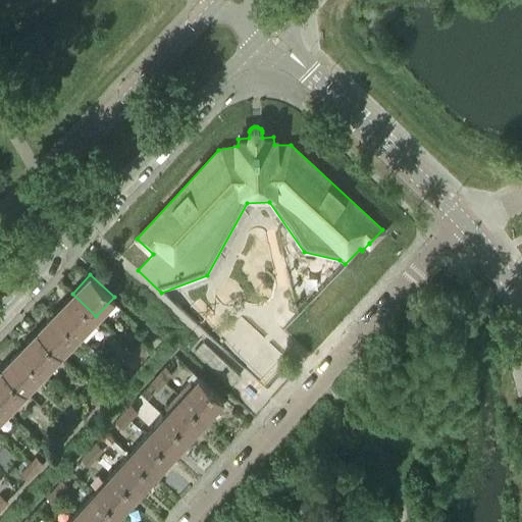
[(72,294),(54,312),(79,334),(96,316),(72,294)]
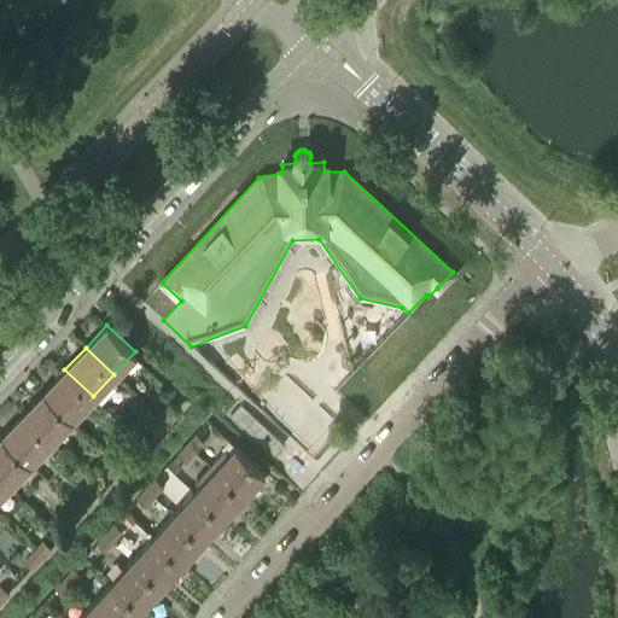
[(73,419),(93,396),(64,369),(44,391),(73,419)]
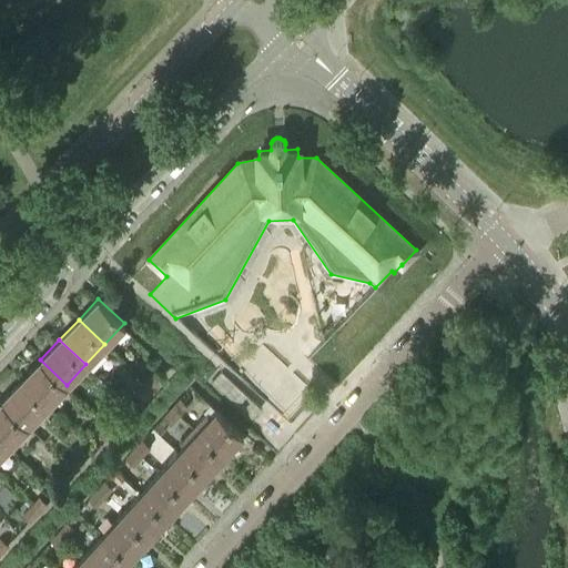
[(21,379),(47,405),(67,385),(40,359),(21,379)]
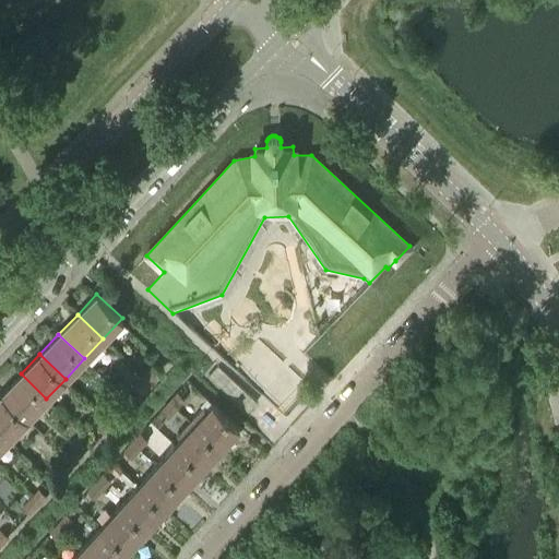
[(217,366),(209,376),(248,411),(257,401),(217,366)]
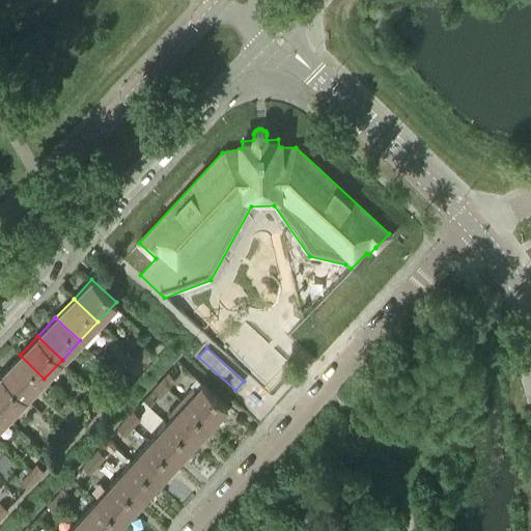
[(149,356),(148,355),(143,350),(135,357),(142,363),(149,356)]
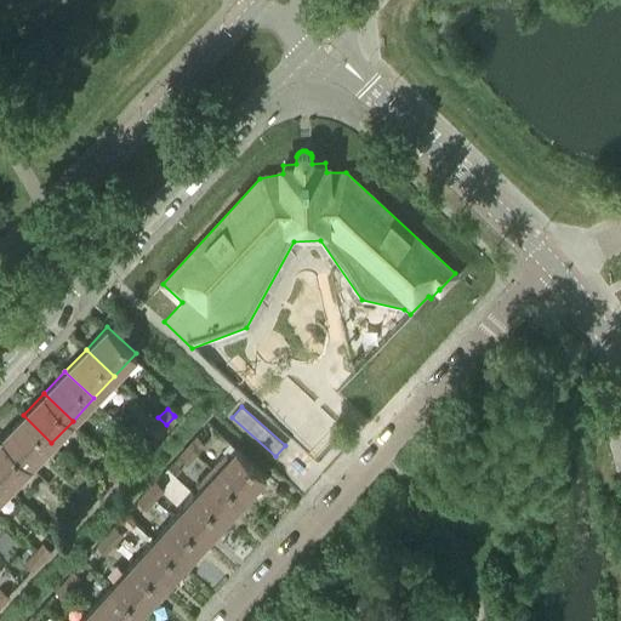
[(51,443),(23,415),(1,438),(30,465),(51,443)]
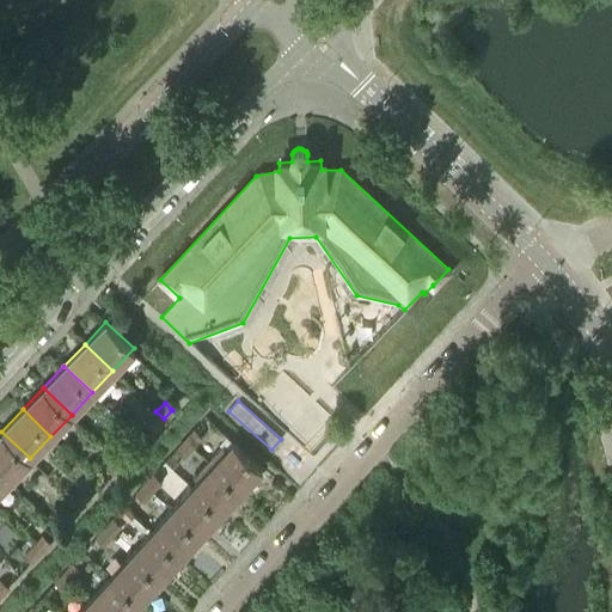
[(155,428),(164,418),(155,411),(147,421),(155,428)]
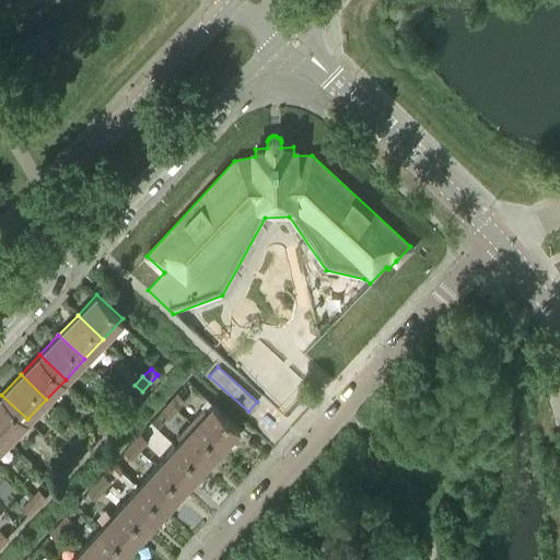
[(178,394),(170,403),(177,409),(185,400),(178,394)]
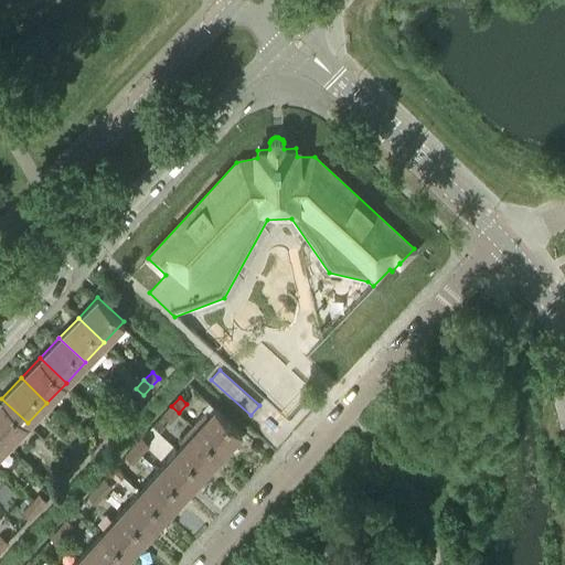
[(1,398),(0,398),(0,435),(9,444),(28,423),(1,398)]
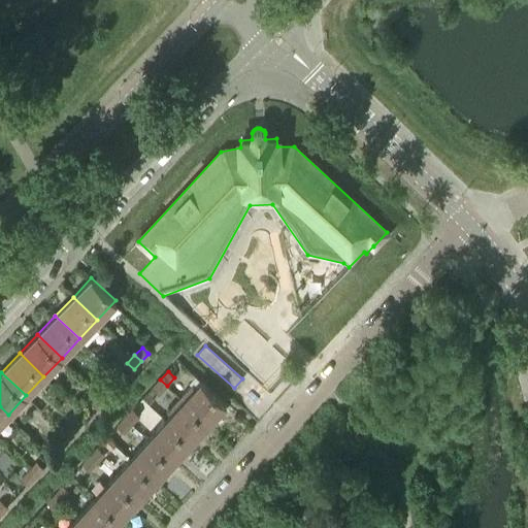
[(118,387),(124,381),(117,374),(111,381),(118,387)]
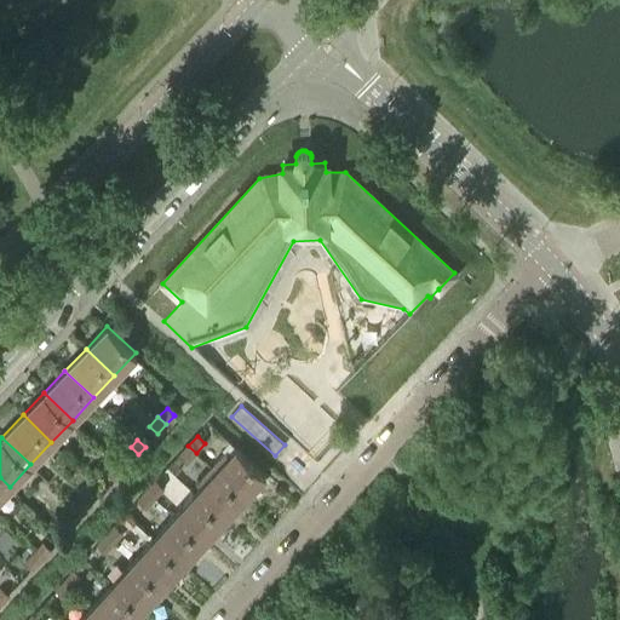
[(188,463),(196,453),(188,446),(179,455),(188,463)]
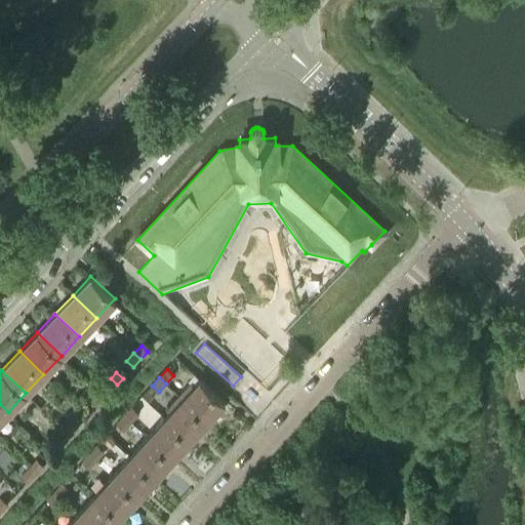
[(191,382),(178,395),(209,422),(225,405),(221,403),(225,400),(199,377),(193,385),(191,382)]
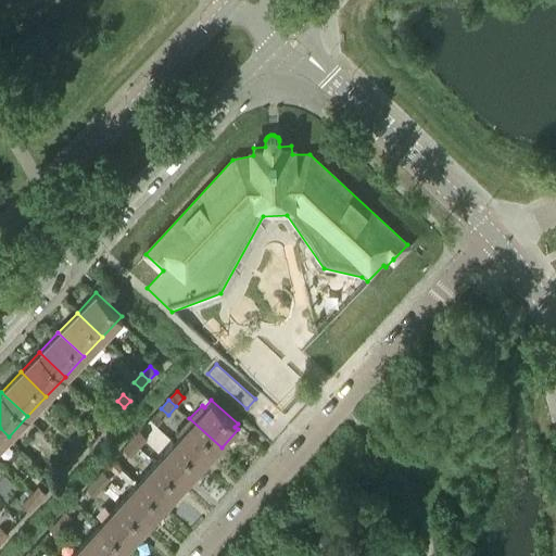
[(112,406),(104,414),(112,420),(119,413),(112,406)]
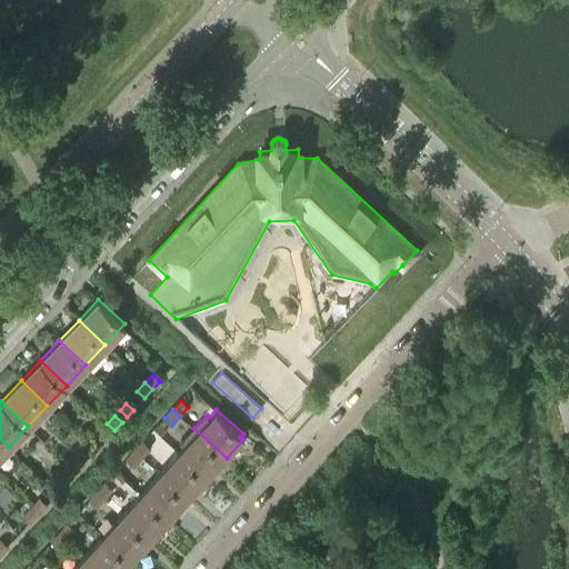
[(106,439),(115,430),(107,423),(99,432),(106,439)]
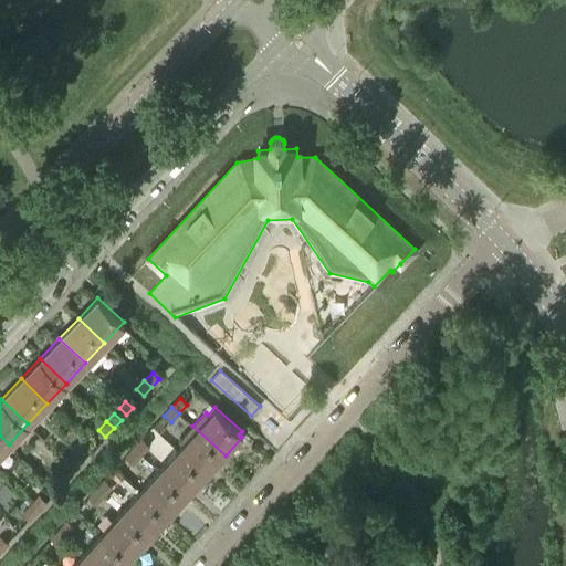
[(209,473),(226,456),(192,426),(180,440),(182,442),(179,447),(206,471),(209,473)]
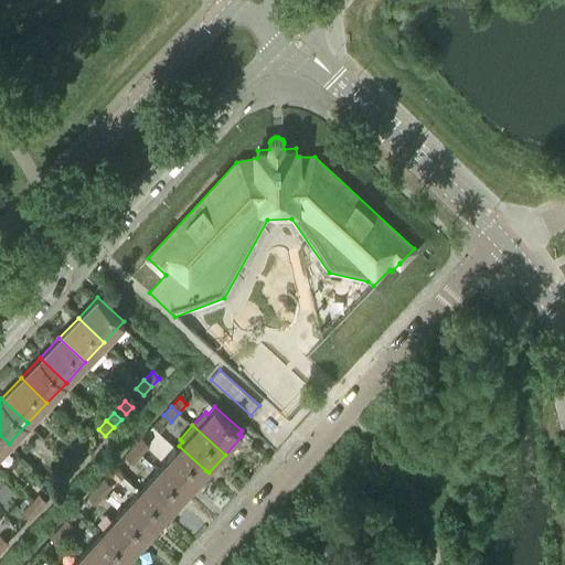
[(141,438),(134,447),(141,454),(149,445),(141,438)]
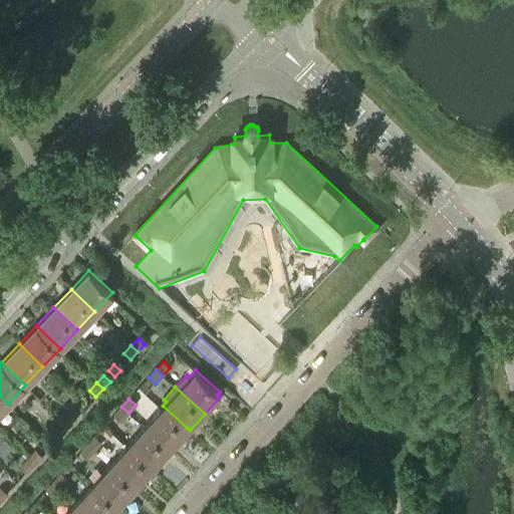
[(163,406),(145,426),(169,448),(187,428),(163,406)]
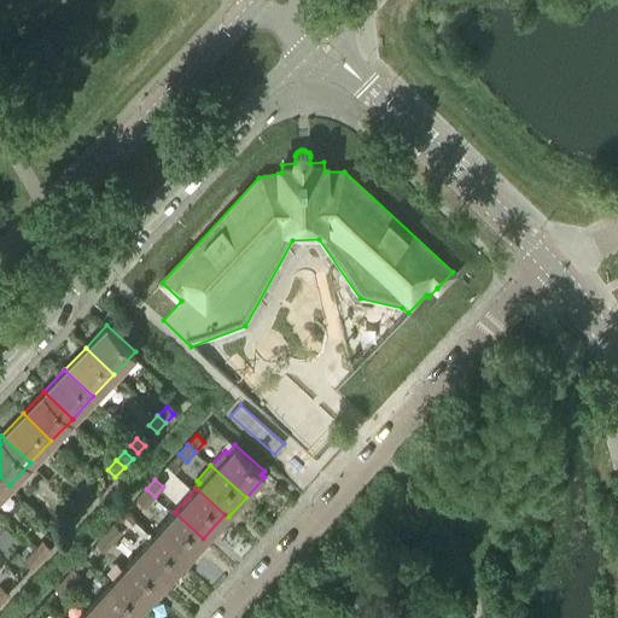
[(146,506),(155,496),(146,489),(138,499),(146,506)]
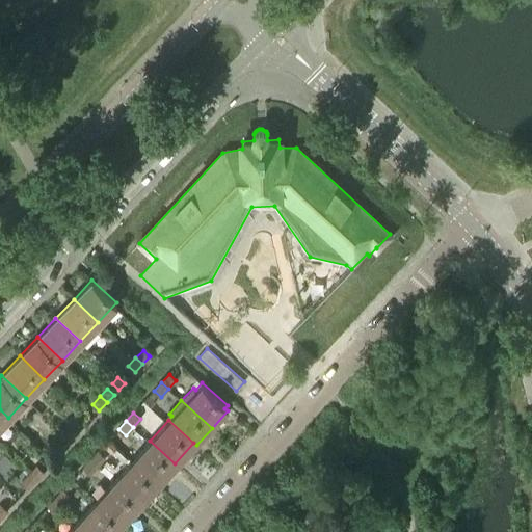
[(72,427),(64,435),(71,442),(78,433),(72,427)]
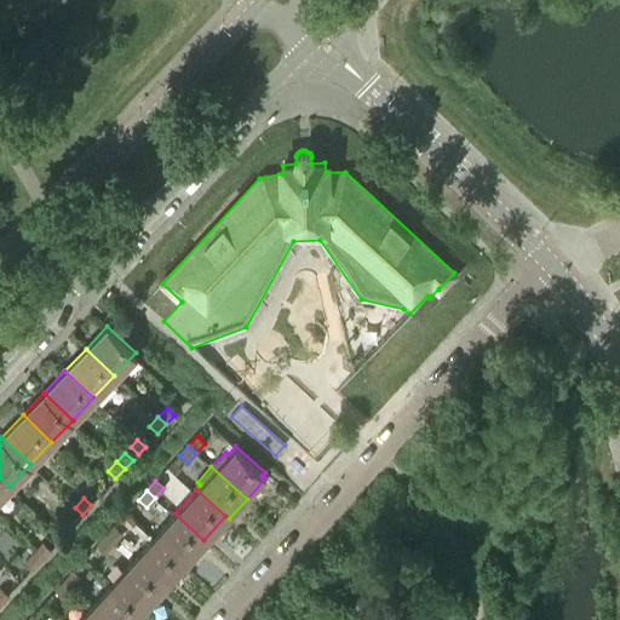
[(74,523),(82,515),(75,507),(67,517),(74,523)]
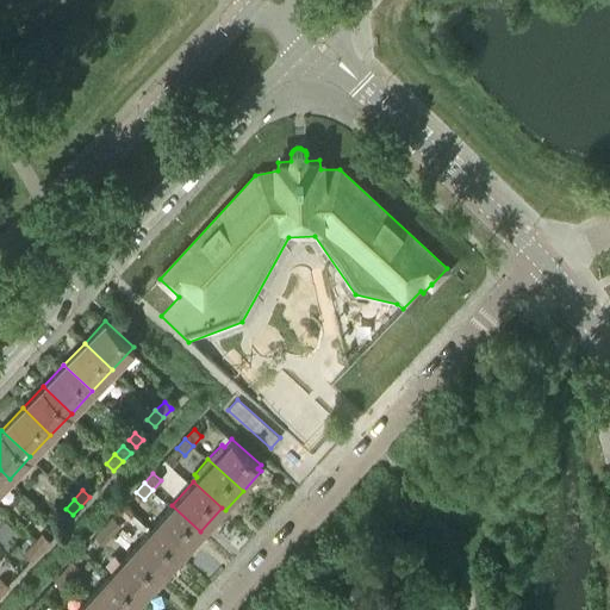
[(124,505),(119,510),(126,517),(131,511),(124,505)]
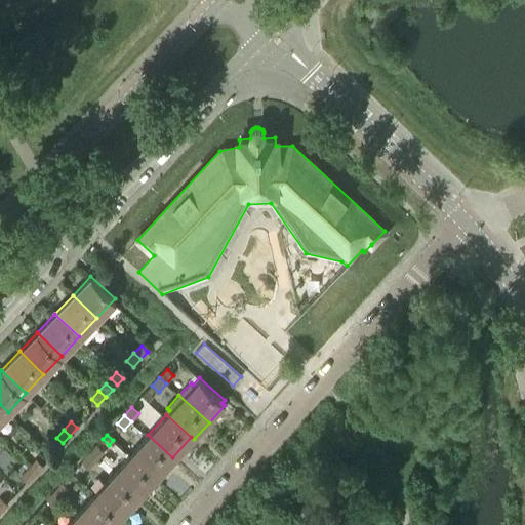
[(155,477),(172,457),(148,435),(130,454),(155,477)]
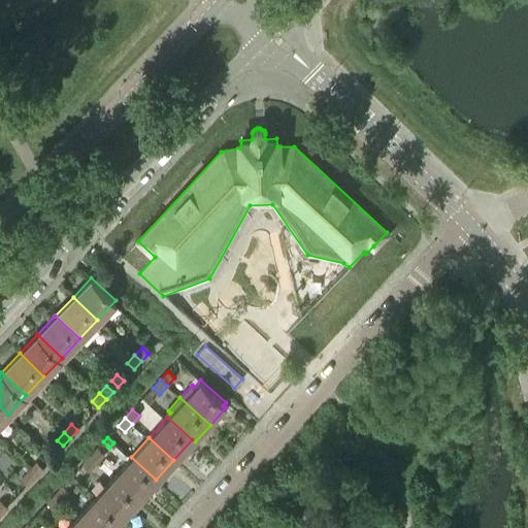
[(97,448),(90,456),(97,462),(104,454),(97,448)]
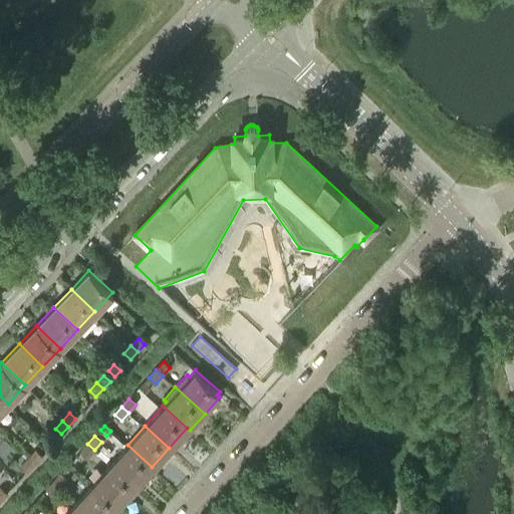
[(87,458),(94,450),(87,444),(80,452),(87,458)]
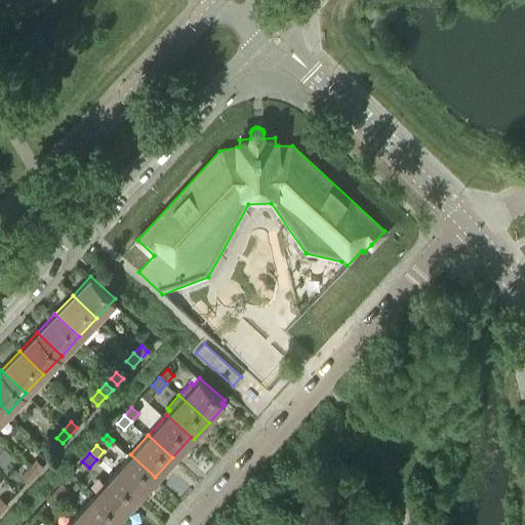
[(113,474),(137,496),(155,477),(130,454),(113,474)]
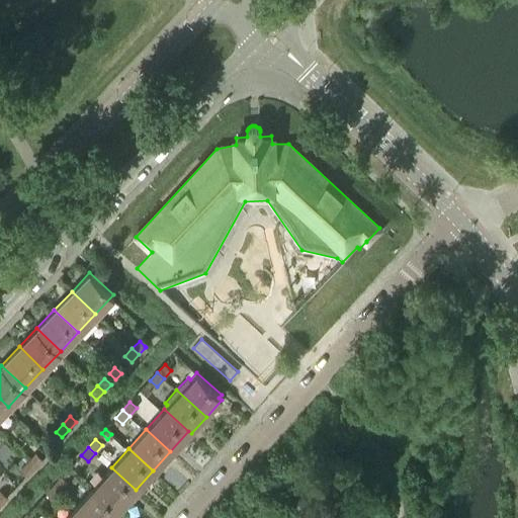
[(28,460),(34,466),(42,459),(35,453),(28,460)]
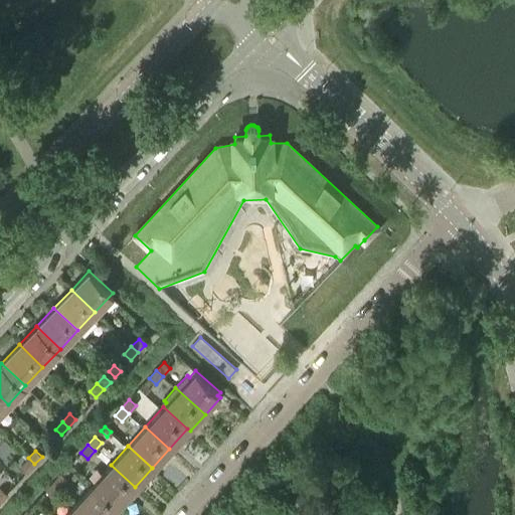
[(34,464),(28,458),(21,466),(27,472),(34,464)]
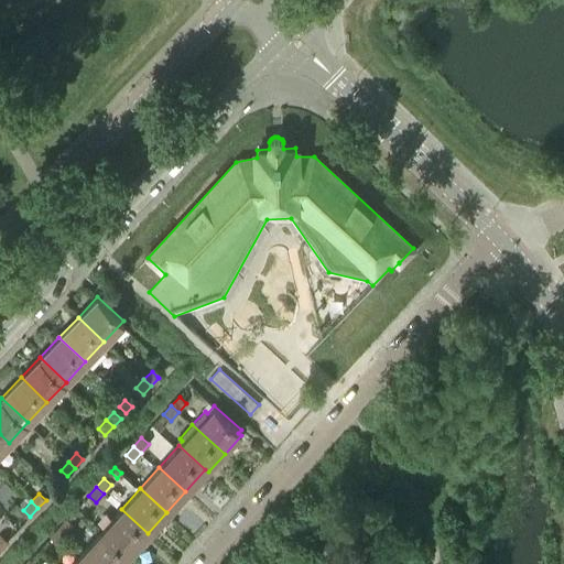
[(101,530),(129,554),(148,533),(121,509),(101,530)]
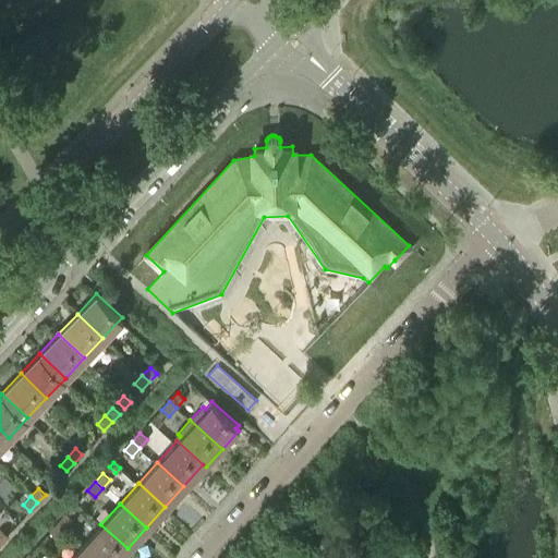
[(65,514),(58,522),(65,529),(73,520),(65,514)]
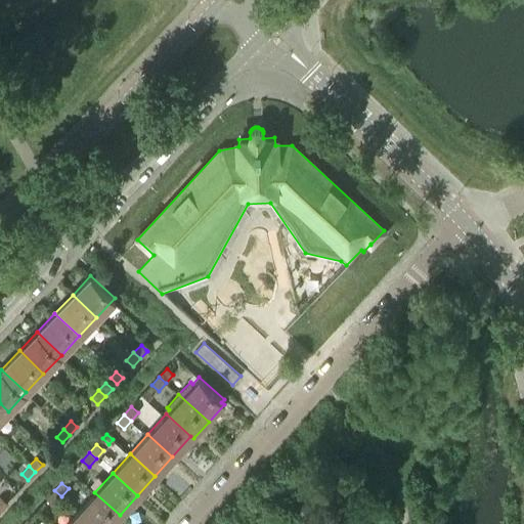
[(54,490),(47,498),(54,505),(61,496),(54,490)]
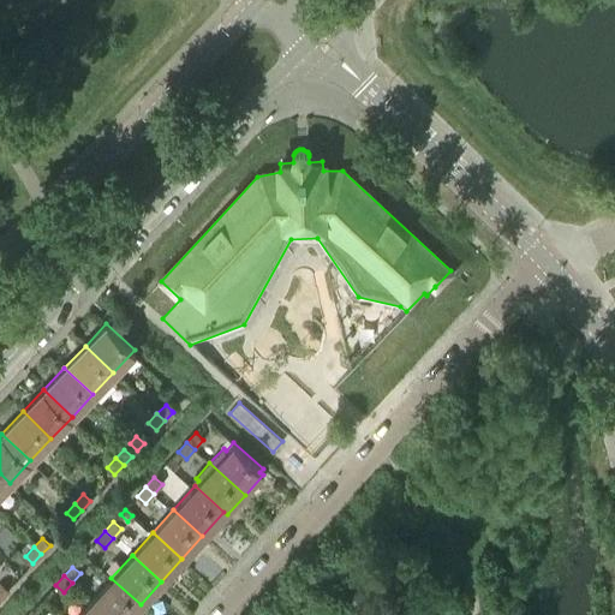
[(130,614),(141,604),(111,578),(90,601),(106,614),(130,614)]
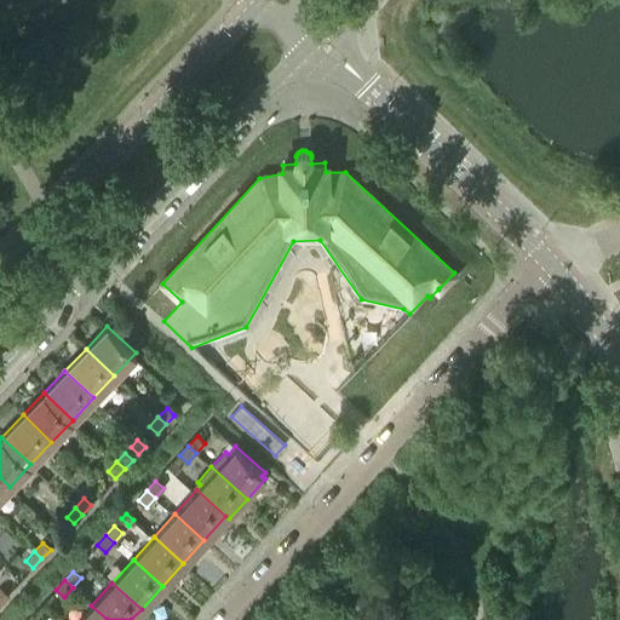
[(107,619),(91,606),(78,619),(107,619)]
